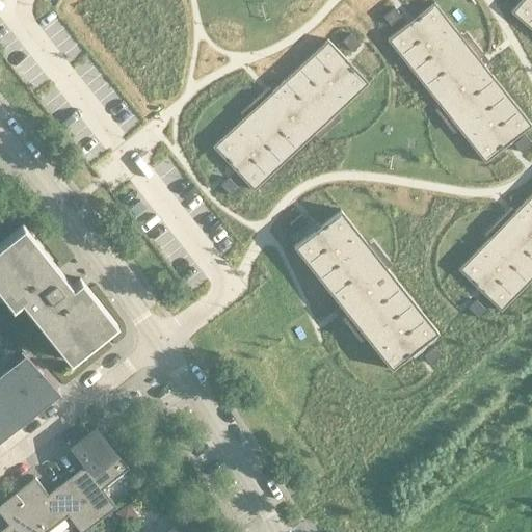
[(531,0),(521,0),(511,11),(531,29),(531,0)]
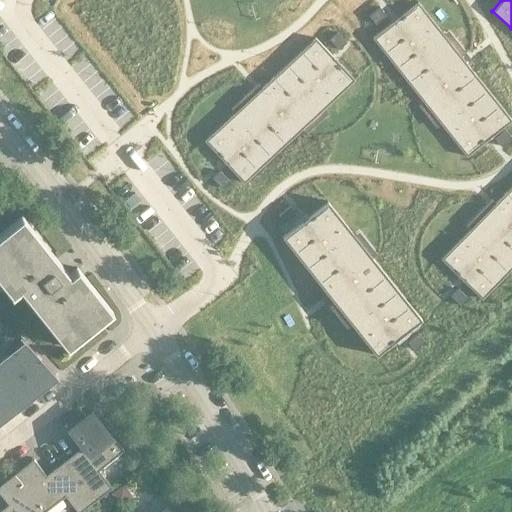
[(417,2),(372,38),(418,95),(423,91),(446,119),(441,123),(467,156),(511,120),(466,63),(461,67),(438,39),(443,34),(417,2)]
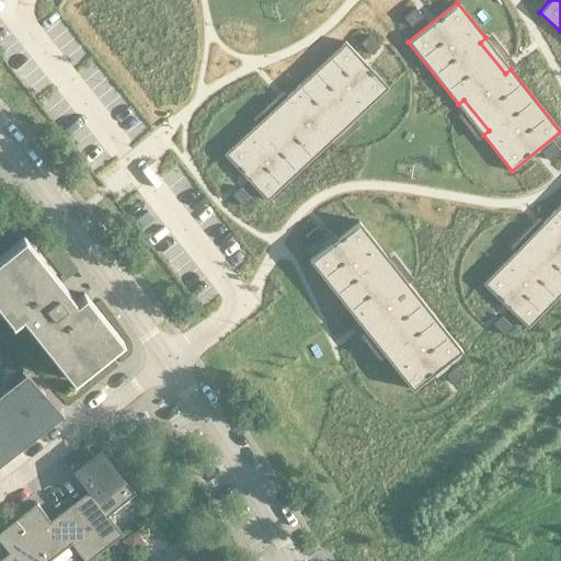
[(416,8),(404,18),(411,26),(423,16),(416,8)]
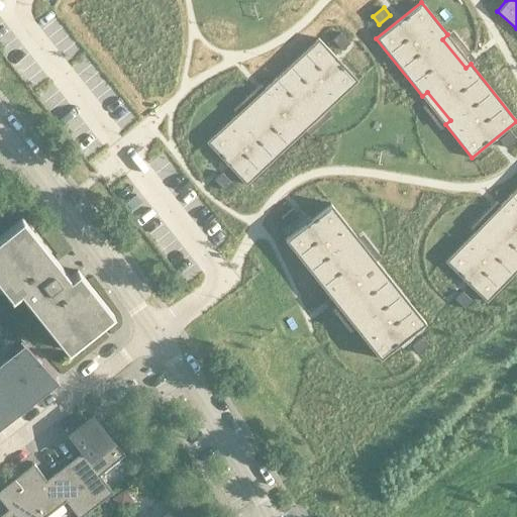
[(340,32),(332,39),(342,49),(349,42),(340,32)]
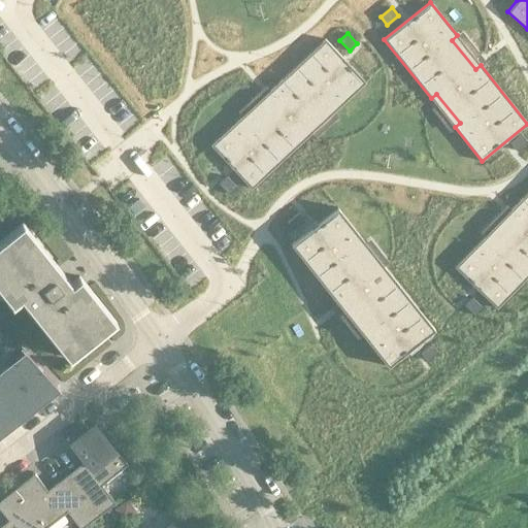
[(242,116),(210,145),(252,189),(306,137),(302,132),(329,106),(334,111),(365,83),(325,39),(269,91),(274,96),(246,121),(242,116)]
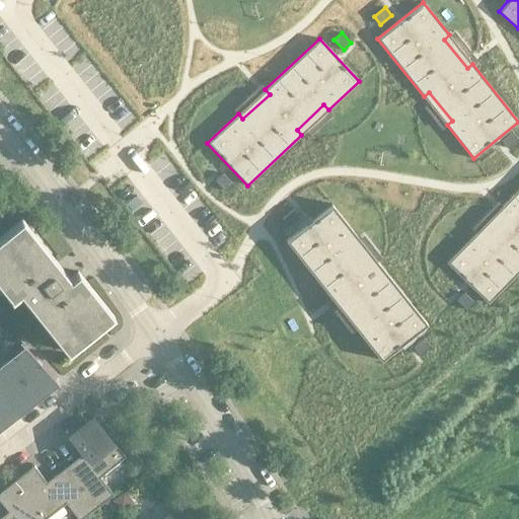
[(512,131),(501,140),(508,148),(518,140),(512,131)]
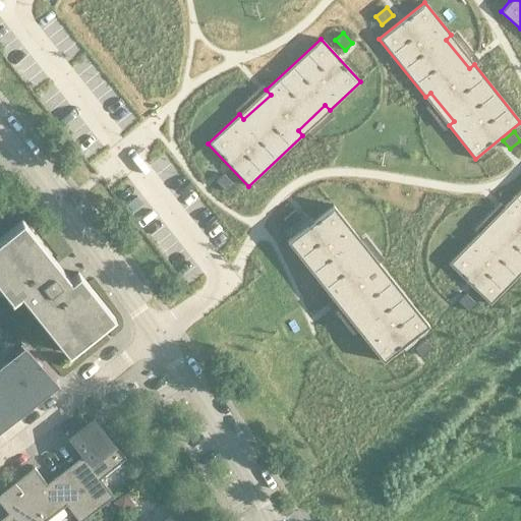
[(224,174),(216,181),(226,191),(233,184),(224,174)]
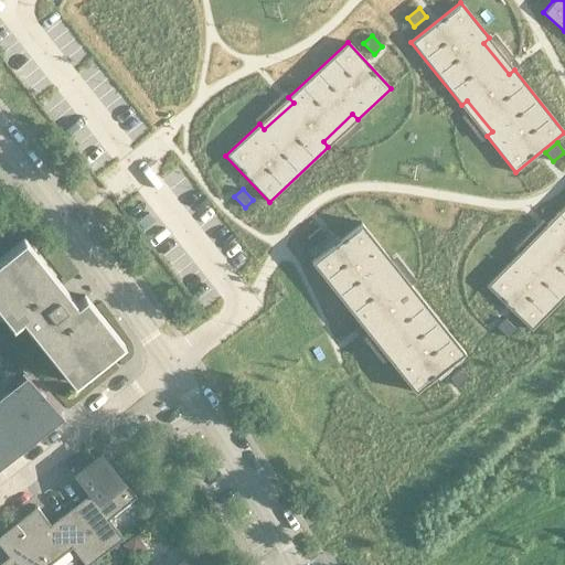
[(519,253),(487,286),(532,330),(564,295),(564,204),(546,224),(552,230),(523,258),(519,253)]
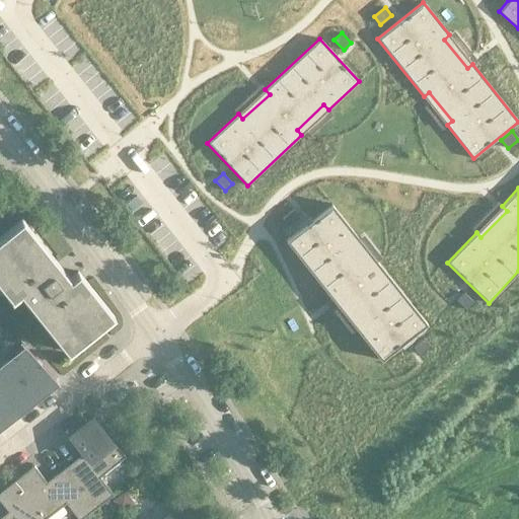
[(331,204),(286,240),(332,298),(338,294),(361,322),(355,327),(381,360),(427,323),(381,266),(375,270),(353,241),(358,237),(331,204)]
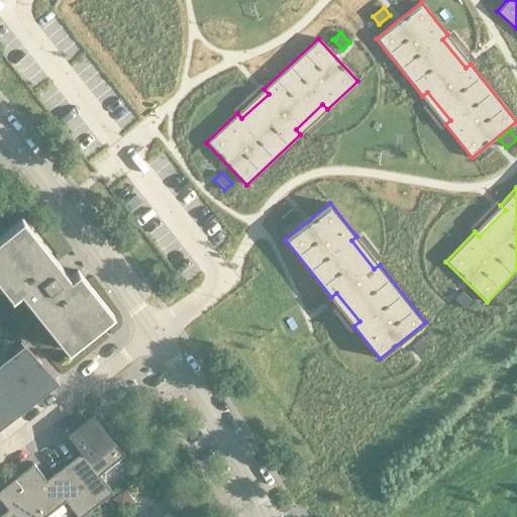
[(292,208),(281,217),(288,225),(299,216),(292,208)]
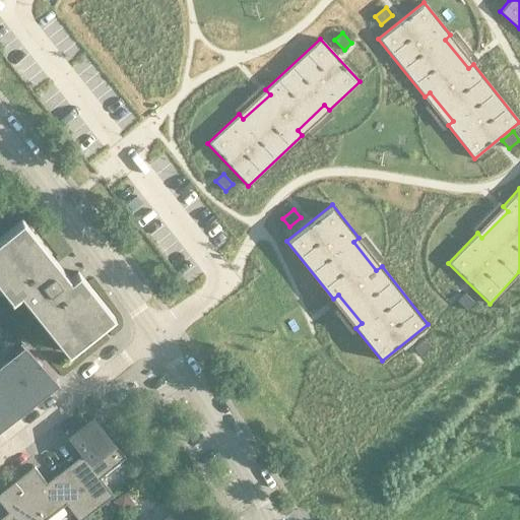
[(22,219),(2,235),(0,237),(0,285),(11,300),(24,289),(37,305),(33,309),(67,352),(113,316),(78,272),(69,278),(22,219)]
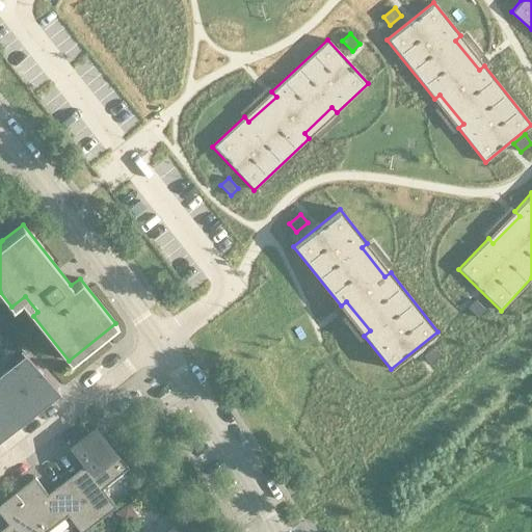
[(476,299),(468,308),(478,317),(486,310),(476,299)]
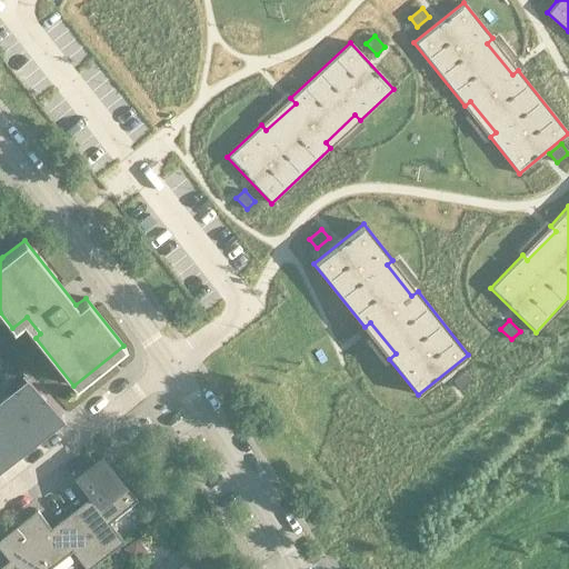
[(466,370),(453,380),(460,389),(472,379),(466,370)]
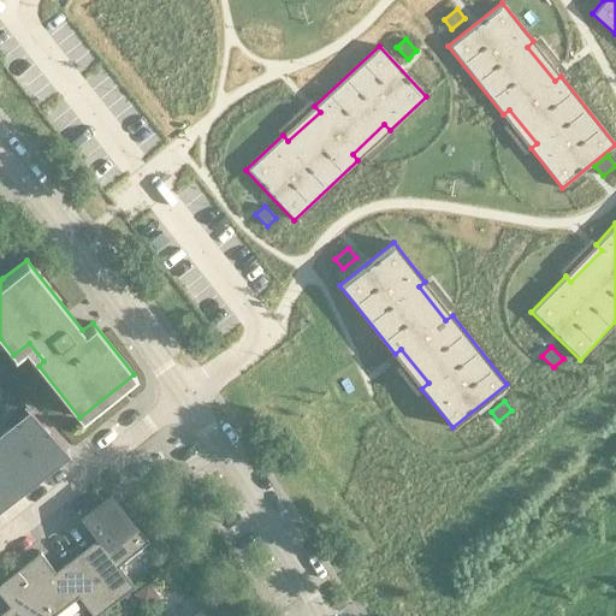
[(66,451),(31,412),(10,428),(42,469),(66,451)]
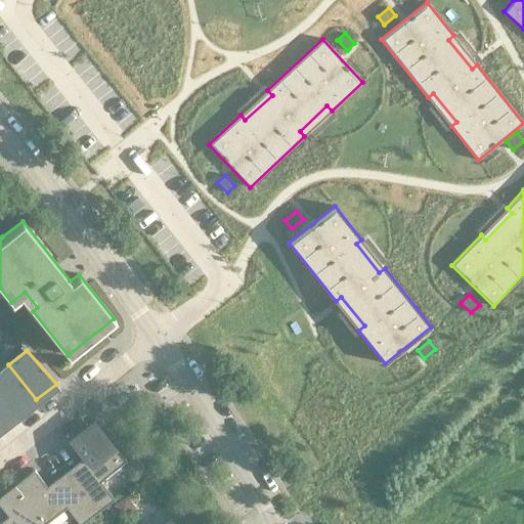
[(36,399),(8,364),(0,370),(0,389),(18,413),(36,399)]
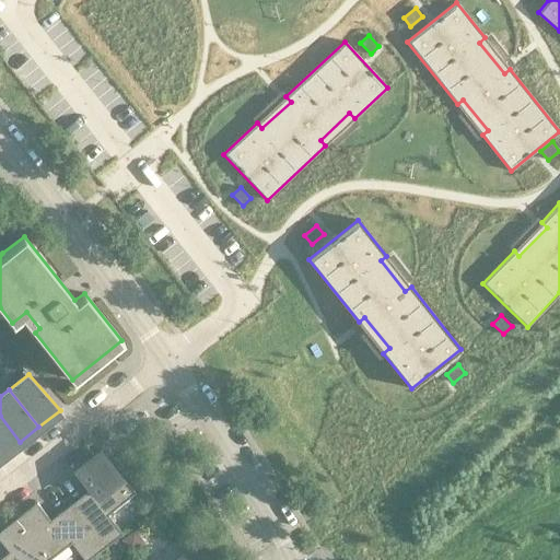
[(20,442),(0,416),(0,454),(1,456),(20,442)]
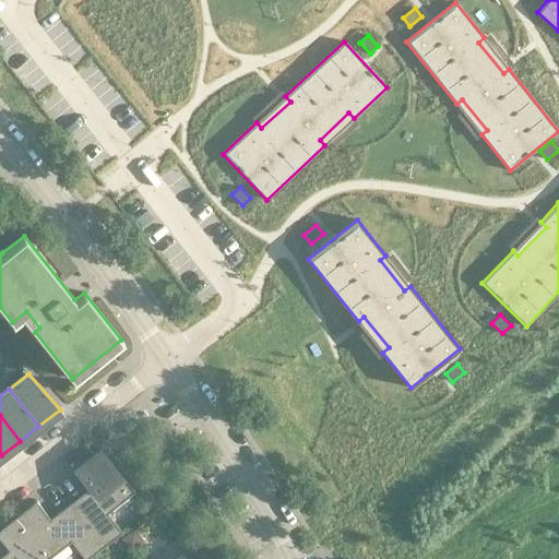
[(91,488),(88,490),(71,503),(105,547),(122,532),(108,513),(135,491),(100,453),(78,471),(91,488)]
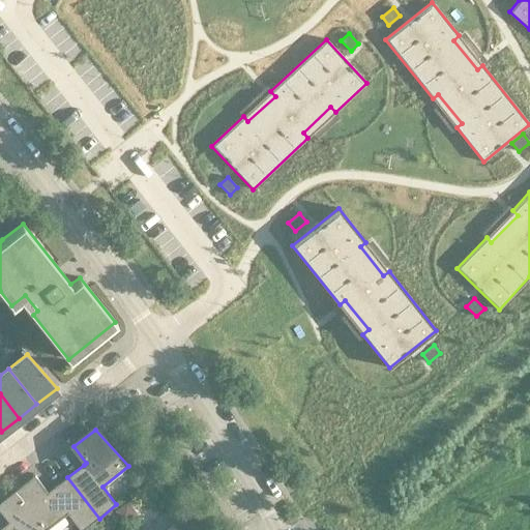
[(35,475),(16,491),(46,529),(67,513),(80,529),(83,529),(99,519),(67,477),(48,492),(35,475)]
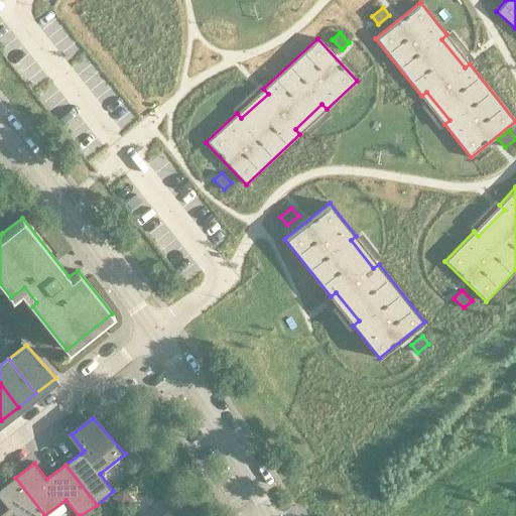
[(44,515),(15,478),(0,489),(0,497),(8,508),(0,514),(0,515),(44,515)]
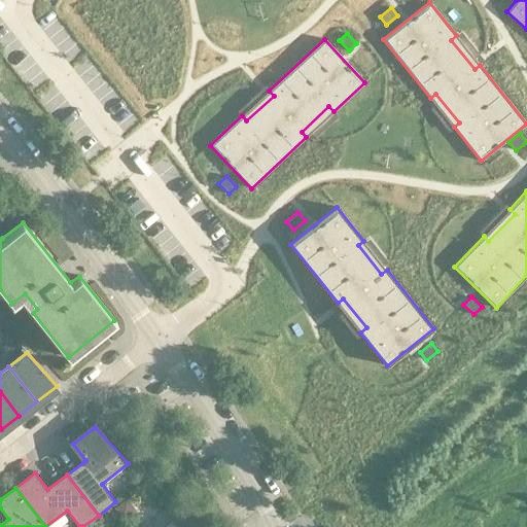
[(115,510),(125,522),(125,521),(135,514),(134,510),(127,500),(115,510)]
